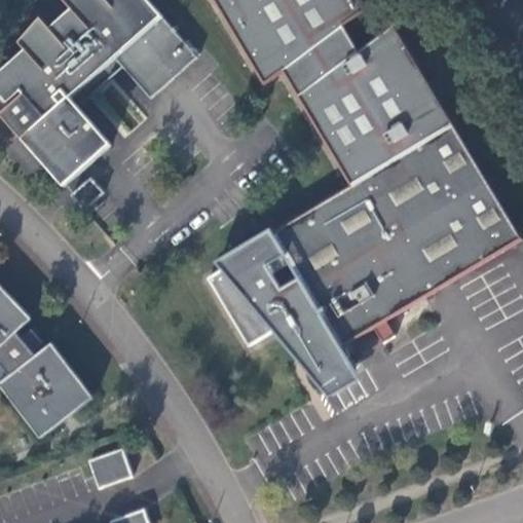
[(195,54),(147,0),(80,0),(1,69),(23,94),(0,114),(63,185),(109,144),(76,105),(69,97),(114,57),(121,65),(149,96),(195,54)]
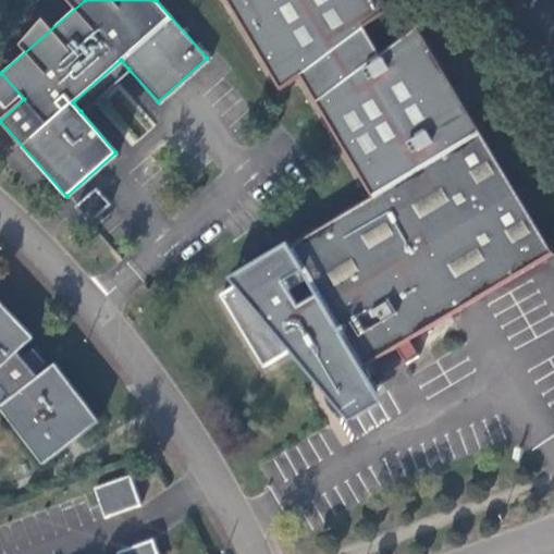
[(408,339),(552,251),(415,23),(376,47),(360,21),(384,7),(380,0),(224,0),(277,87),(297,74),(370,194),(287,243),(286,241),(228,275),(233,283),(218,292),(261,365),(287,348),(347,420),(381,401),(367,376),(369,374),(364,365),(395,346),(408,339)]
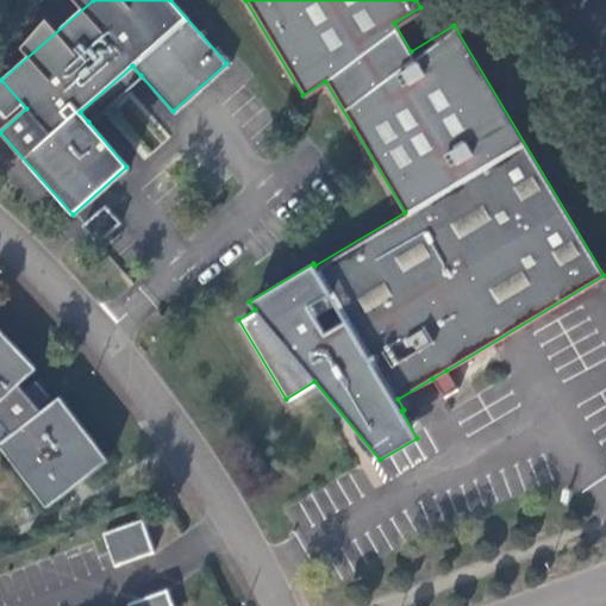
[(132,66),(80,112),(88,122),(141,75),(132,66)]
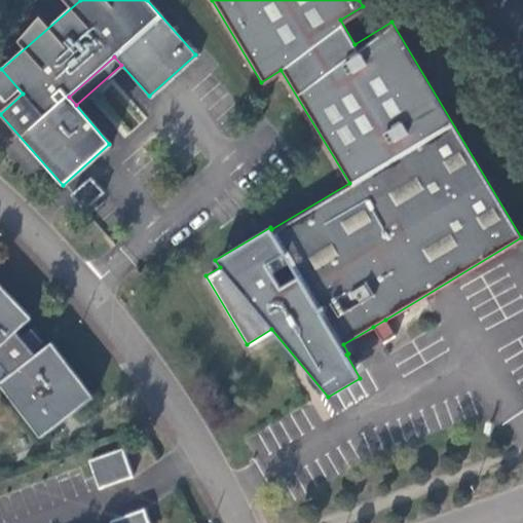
[(23,94),(1,69),(0,70),(0,114),(23,94)]
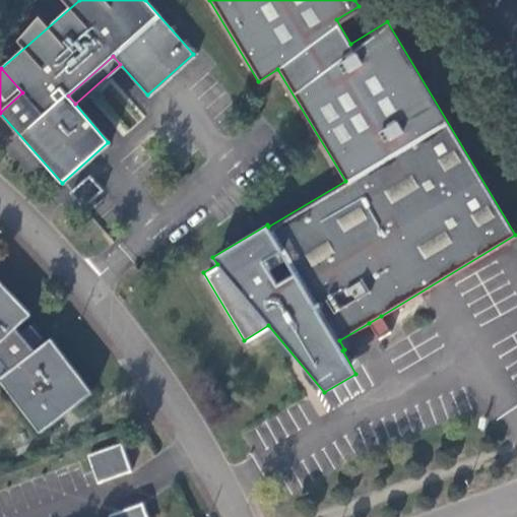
[(88,173),(69,191),(81,205),(102,187),(88,173)]
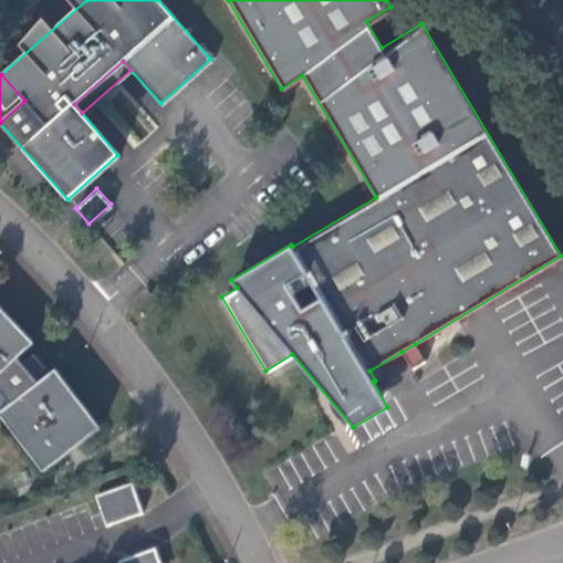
[(0,398),(3,395),(4,397),(9,403),(0,409),(0,415),(42,470),(100,426),(54,367),(38,381),(33,375),(44,366),(32,352),(21,362),(17,356),(32,341),(0,306),(0,398)]
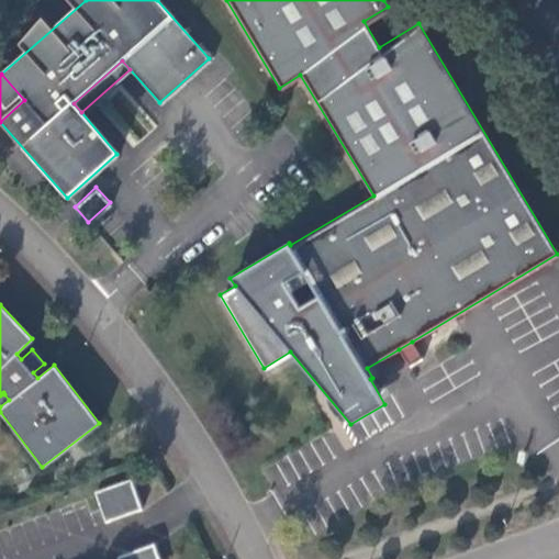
[(412,342),(399,349),(409,365),(421,357),(412,342)]
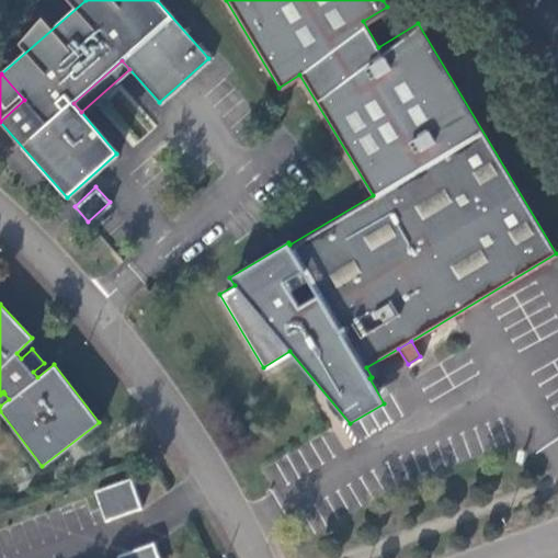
[(93,491),(103,520),(139,507),(129,479),(93,491)]
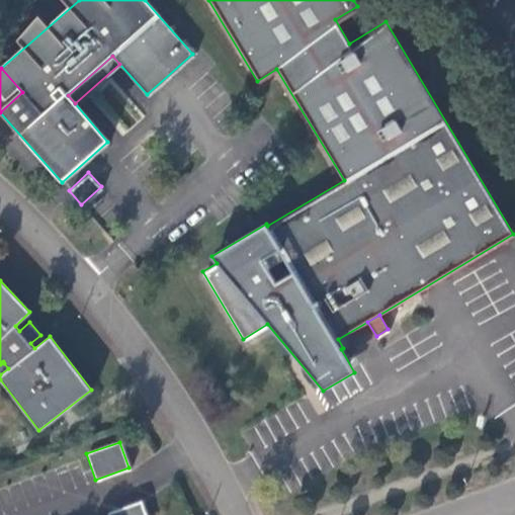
[(107,511),(107,514),(146,514),(140,499),(107,511)]
